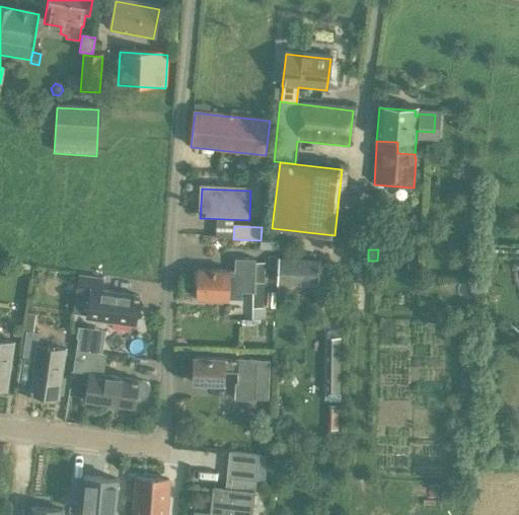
[(368,261),(367,274),(377,275),(377,261),(368,261)]
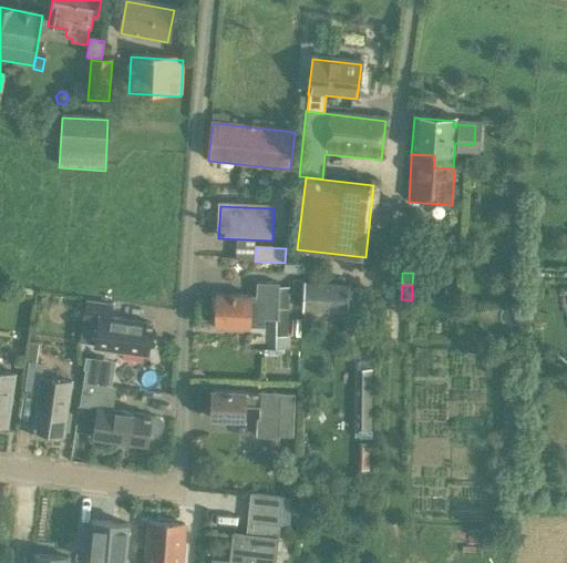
[(257,286),(256,300),(217,298),(215,328),(264,330),(264,321),(278,323),(279,287),(257,286)]
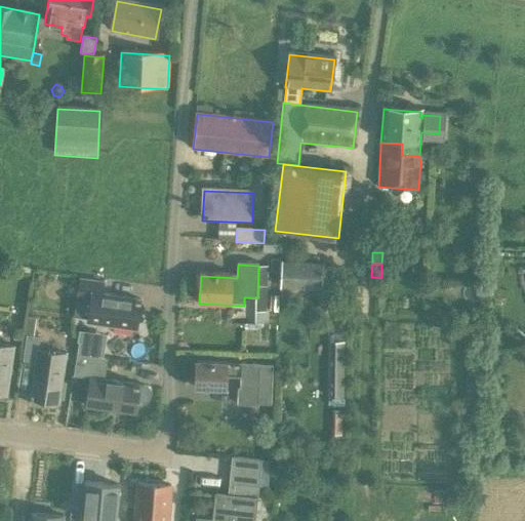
[(321,290),(323,267),(281,265),(279,291),(310,292),(310,297),(325,298),(326,291),(321,290)]
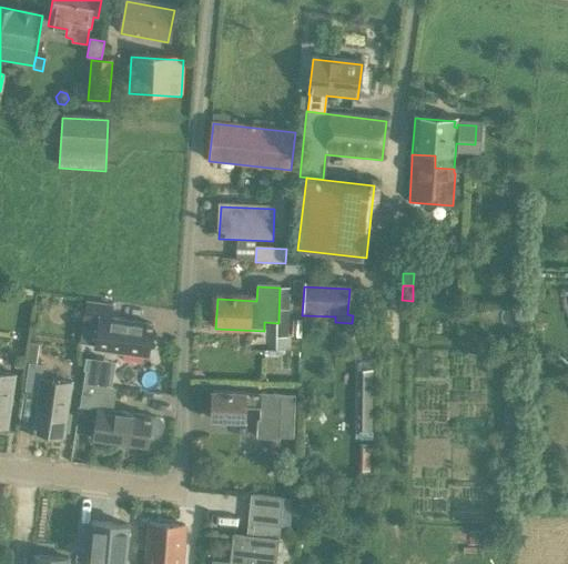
[(112,310),(87,305),(84,305),(79,346),(94,349),(94,351),(148,358),(152,328),(111,321),(112,310)]
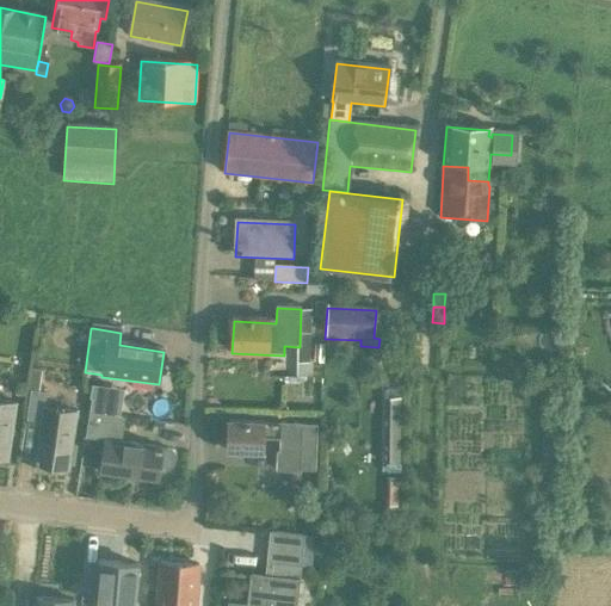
[(38,394),(41,379),(42,373),(32,372),(30,391),(38,394)]
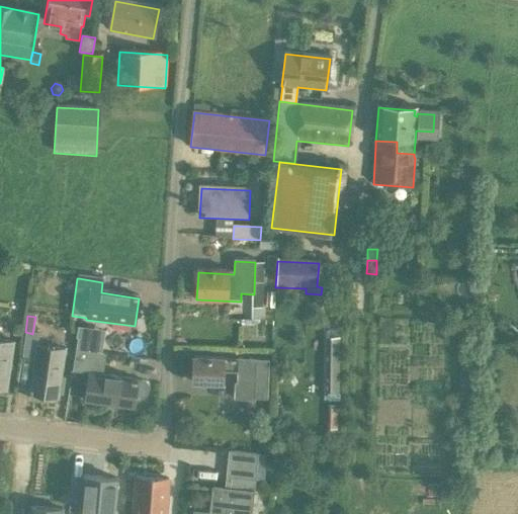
[(461,319),(460,331),(468,331),(468,319),(461,319)]
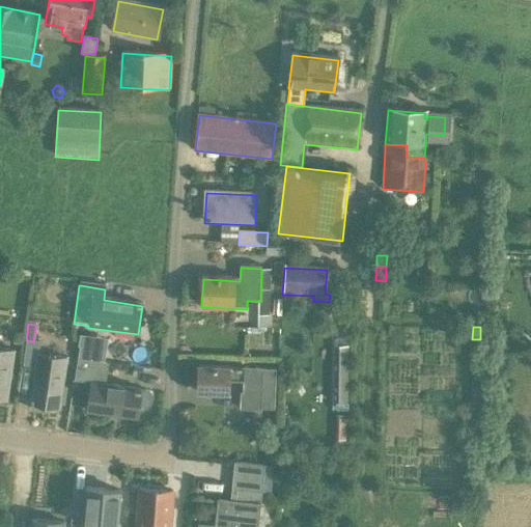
[(28,343),(25,366),(36,368),(31,406),(32,406),(31,412),(48,415),(49,409),(59,410),(60,406),(64,407),(66,390),(62,389),(66,360),(38,356),(40,343),(34,342),(28,342),(28,343)]
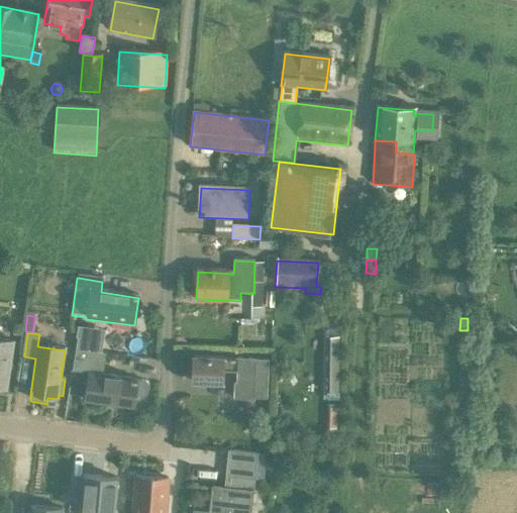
[(99,353),(101,343),(77,339),(75,350),(99,353)]
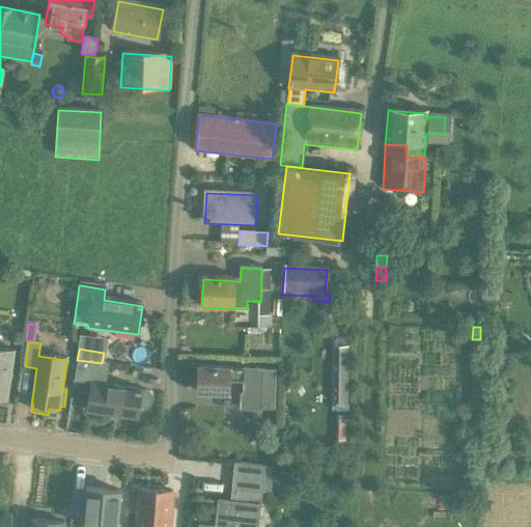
[(347,406),(348,349),(338,349),(337,406),(347,406)]
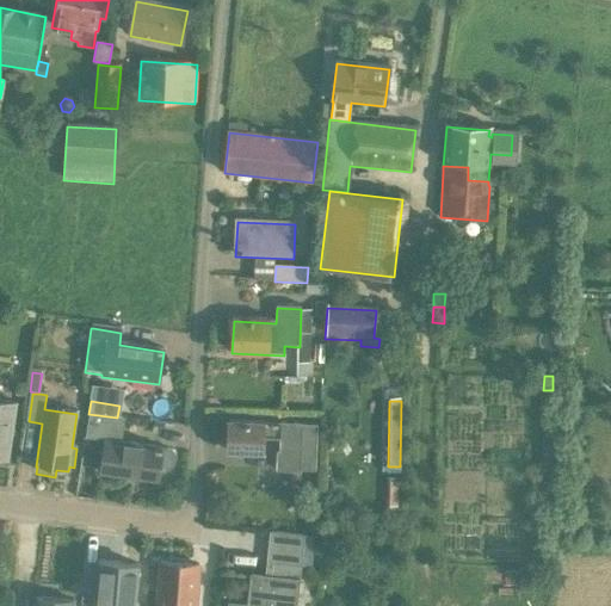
[(16,406),(0,403),(0,461),(7,463),(16,406)]
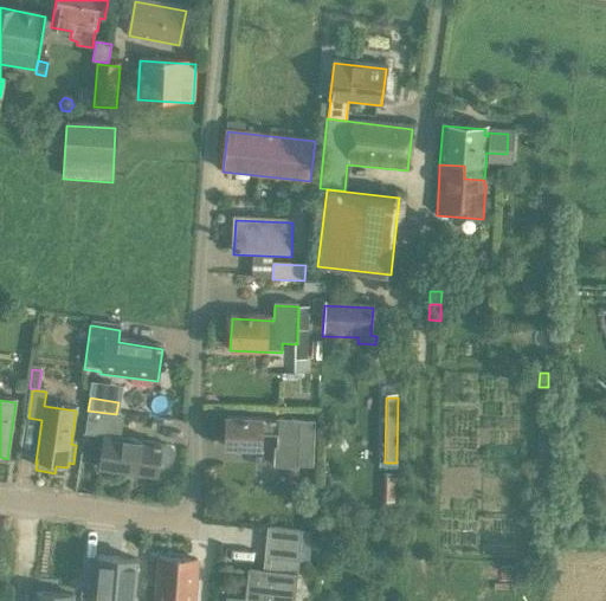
[(156,480),(158,466),(168,469),(173,465),(174,454),(171,450),(161,448),(161,447),(113,440),(116,417),(89,412),(85,437),(104,439),(100,472),(156,480)]
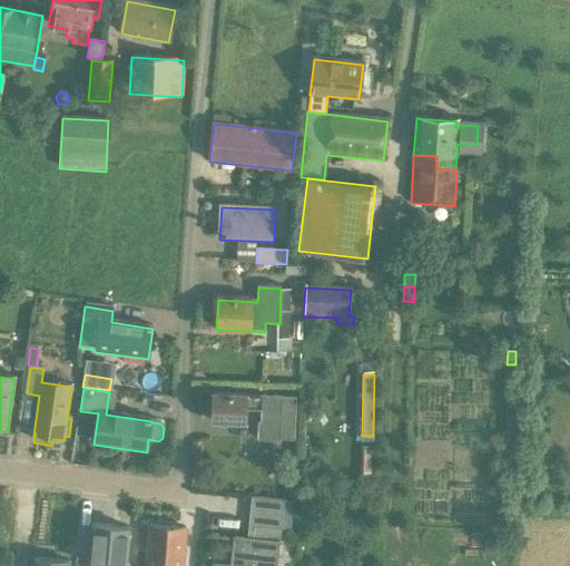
[(281,441),(283,398),(214,396),(213,425),(246,426),(246,412),(261,413),(261,425),(258,425),(258,440),(281,441)]
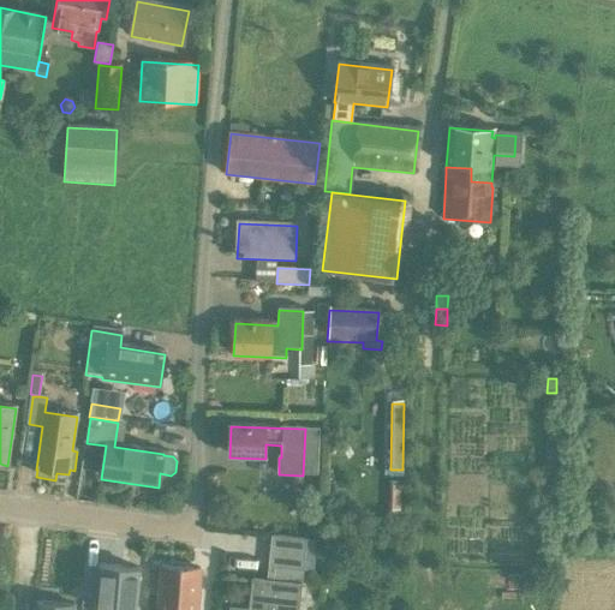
[(390,484),(389,512),(400,512),(400,484),(390,484)]
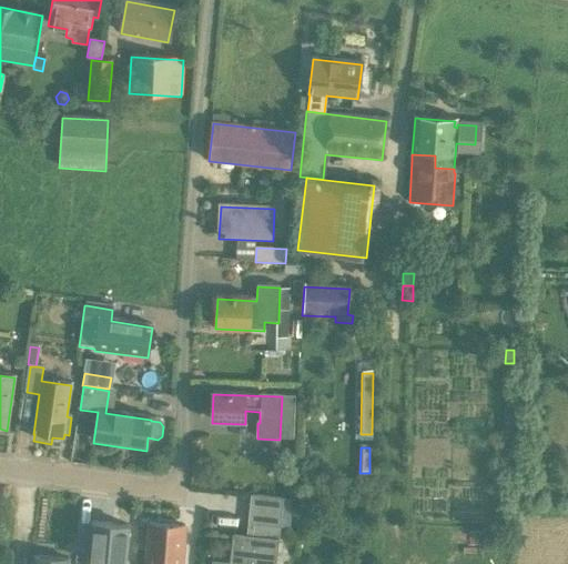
[(274,563),(279,531),(288,532),(293,504),(252,499),(246,540),(233,539),(230,563),(274,563)]
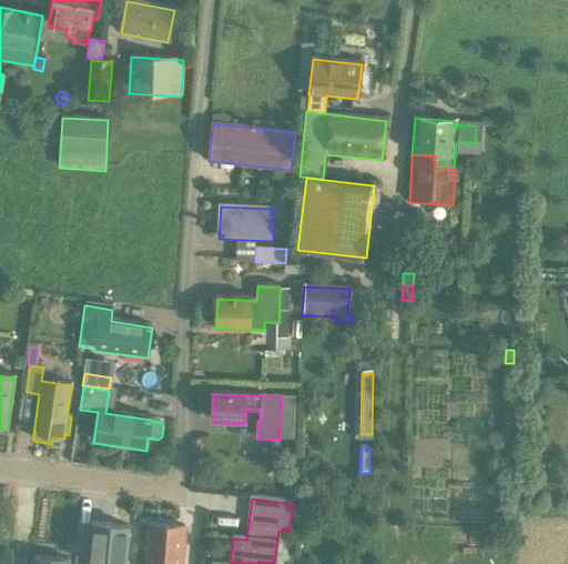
[(124,563),(129,527),(90,524),(85,563),(124,563)]
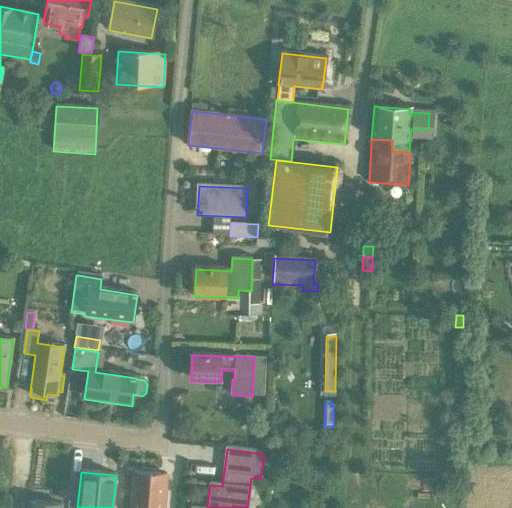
[(163,507),(167,477),(134,474),(130,507),(163,507)]
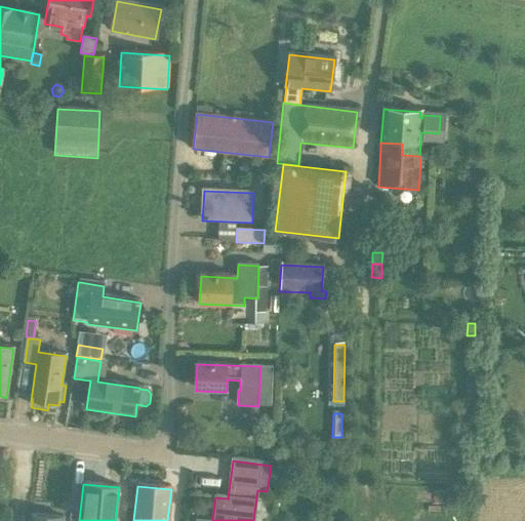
[(451,494),(451,509),(459,509),(459,494),(451,494)]
